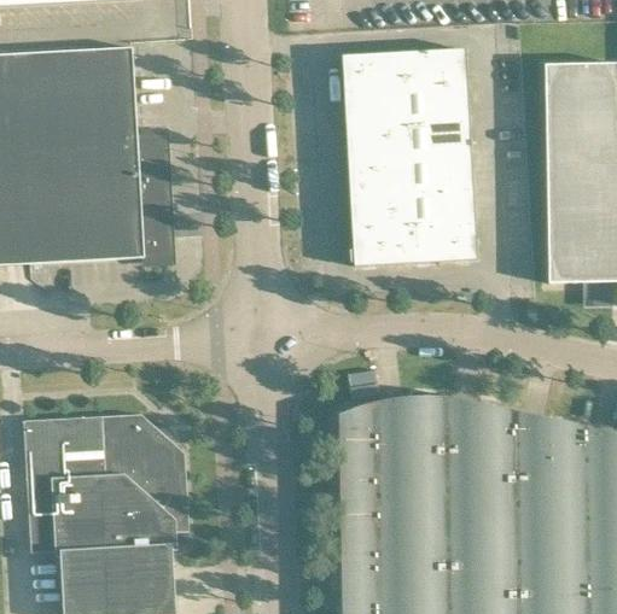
[(137,136),(131,46),(0,52),(0,263),(140,256),(141,261),(169,259),(168,235),(163,235),(162,217),(167,211),(163,135),(137,136)]
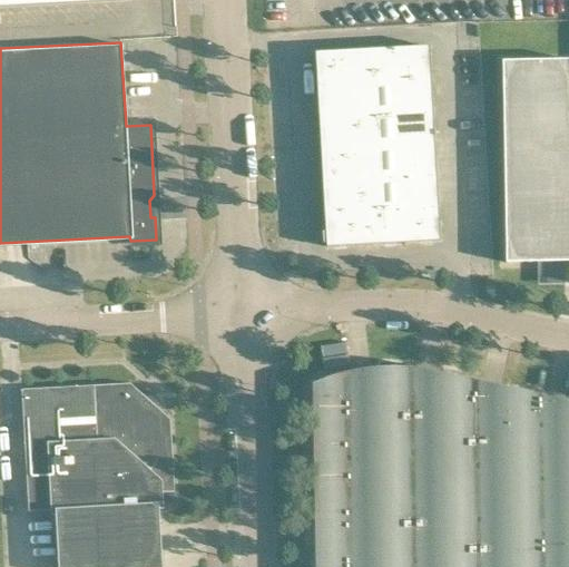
[(363,113),(431,108),(428,44),(393,46),(395,78),(362,80),(363,113)]
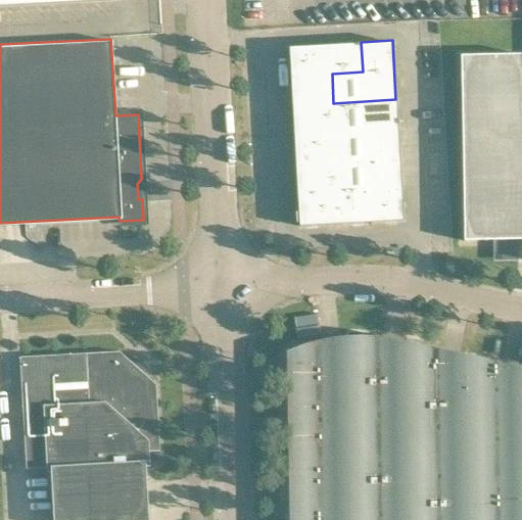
[(332,74),(363,72),(361,42),(330,44),(332,74)]
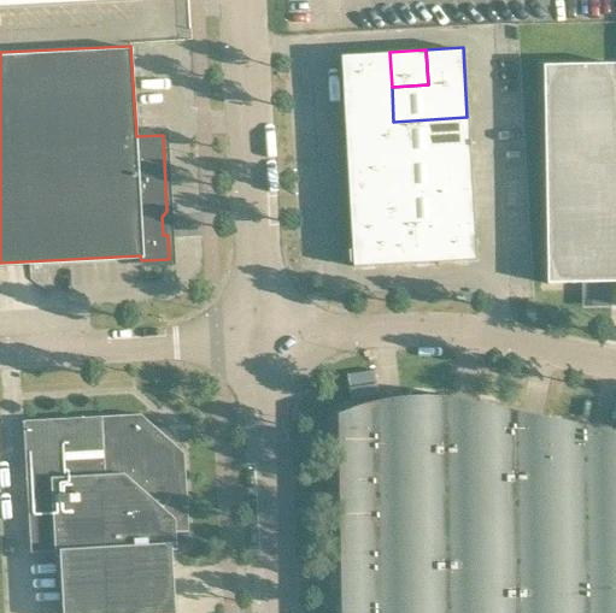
[(342,89),(392,87),(389,52),(340,54),(342,89)]
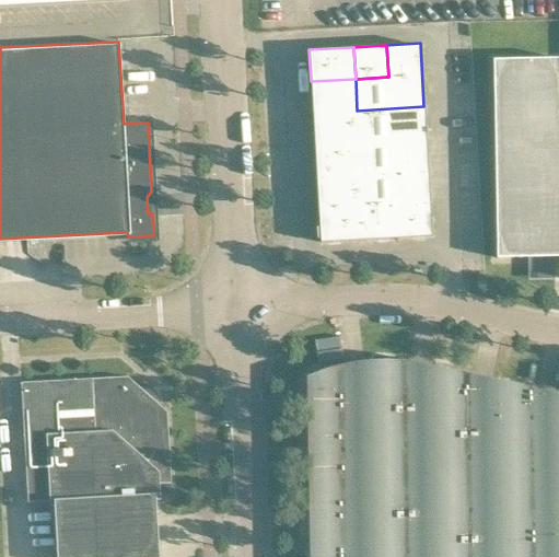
[(558,55),(492,57),(496,255),(558,253),(558,55)]
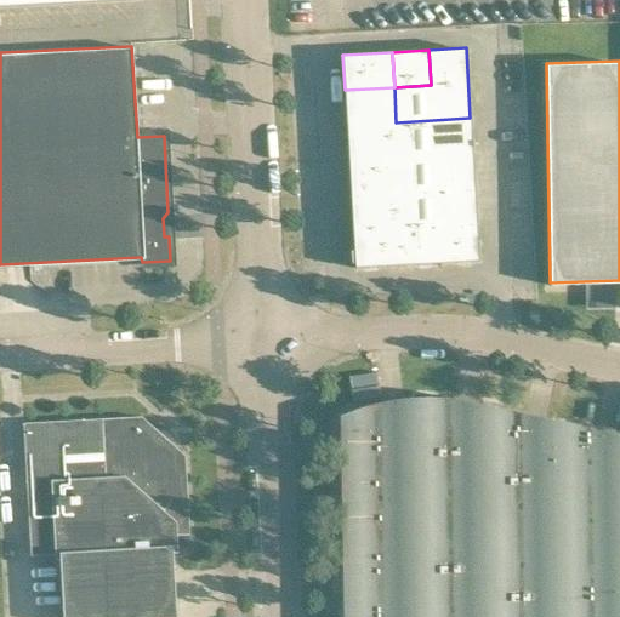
[(347,125),(396,123),(394,87),(345,90),(347,125)]
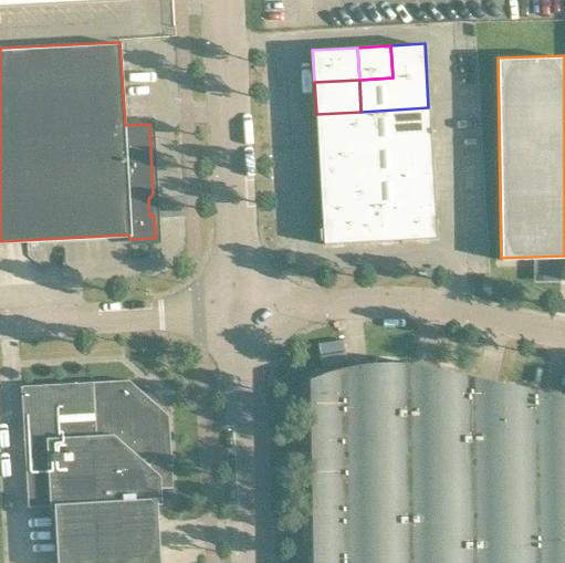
[(363,143),(430,139),(428,107),(361,112),(363,143)]
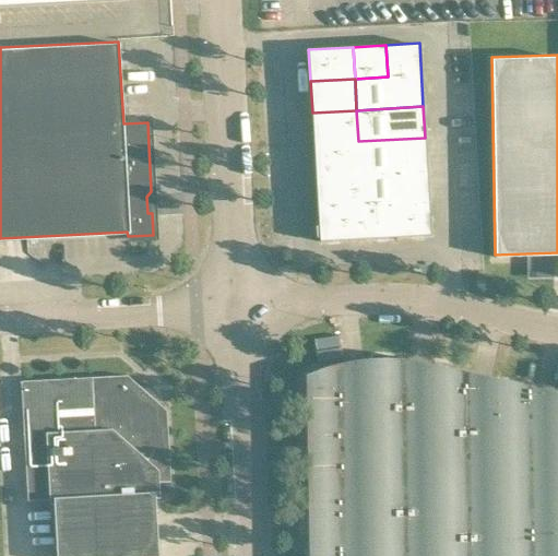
[(313,144),(358,141),(356,110),(312,113),(313,144)]
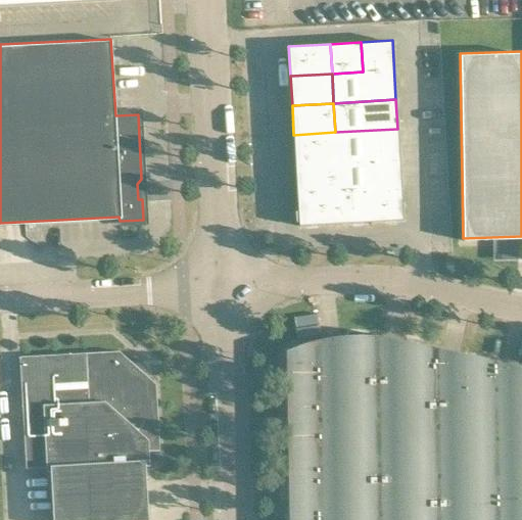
[(337,161),(398,158),(397,129),(335,132),(337,161)]
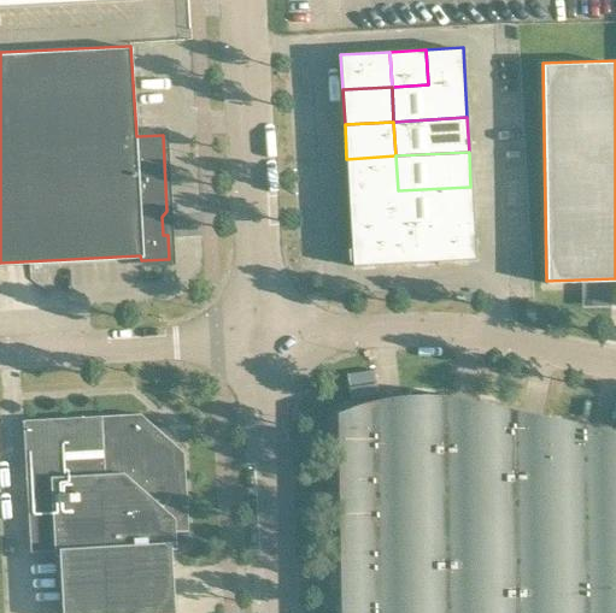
[(348,193),(398,190),(396,155),(346,159),(348,193)]
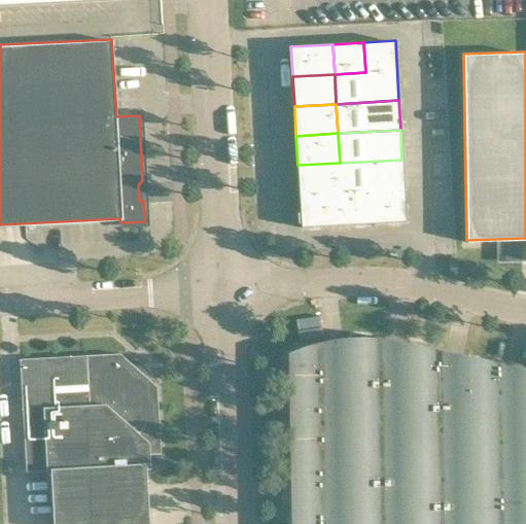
[(341,193),(372,190),(404,189),(401,160),(340,163),(341,193)]
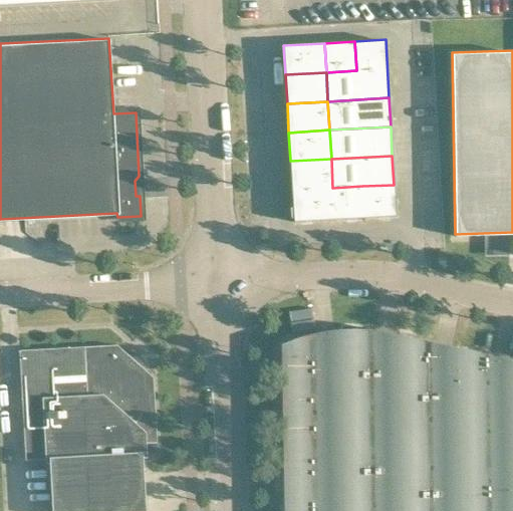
[(292,190),(332,188),(331,159),(290,161),(292,190)]
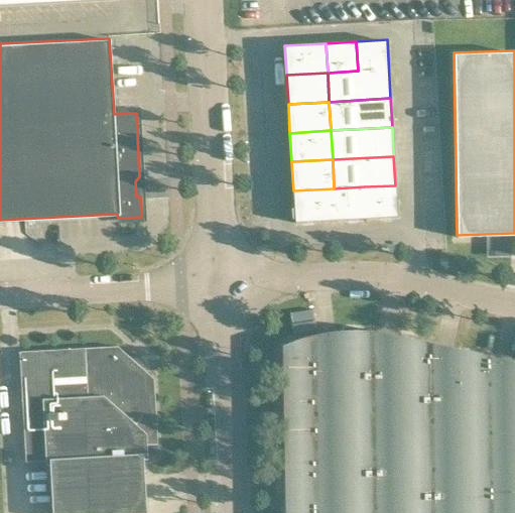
[(366,217),(397,215),(395,185),(364,186),(366,217)]
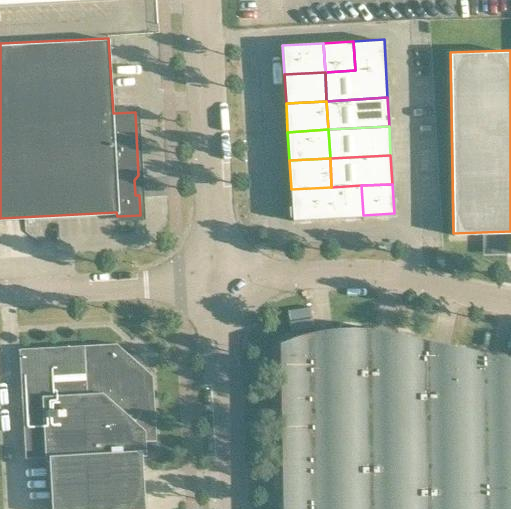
[(292,219),(363,215),(361,185),(331,187),(291,189),(292,219)]
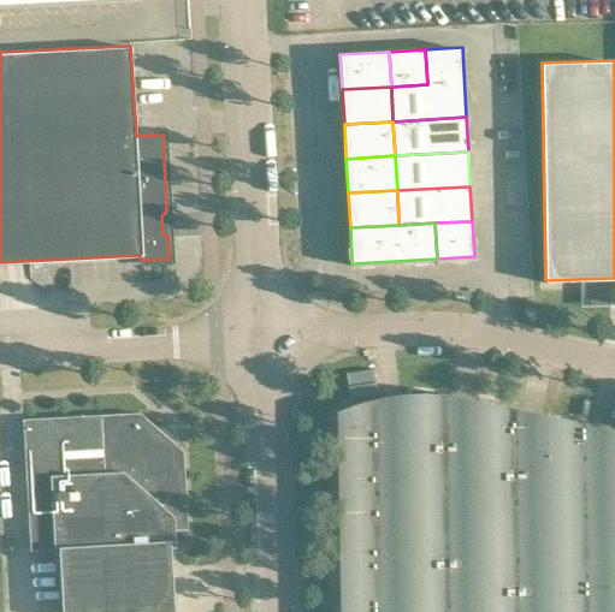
[(432,611),(431,394),(423,394),(413,394),(404,396),(396,397),(386,398),(378,399),(370,402),(361,404),(353,406),(344,410),(337,414),(339,611),(432,611)]
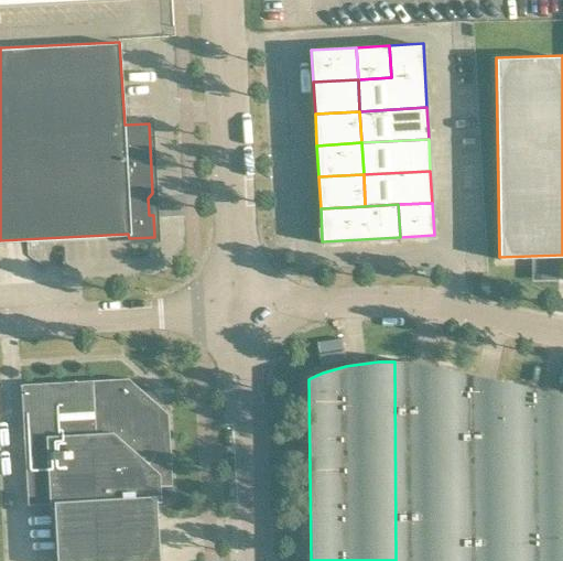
[(469,560),(471,376),(423,365),(415,364),(409,363),(401,363),(394,362),(396,560),(469,560)]
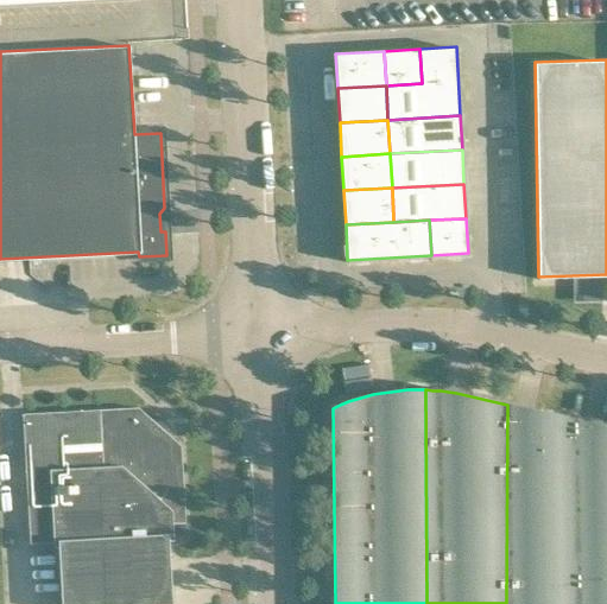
[(599,603),(596,424),(507,405),(506,603),(599,603)]
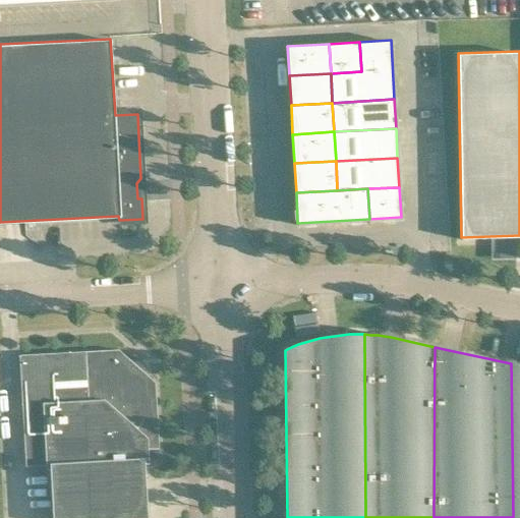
[(147,517),(145,462),(149,462),(148,447),(158,447),(155,381),(117,348),(18,353),(24,463),(45,462),(46,467),(50,467),(52,517),(147,517)]
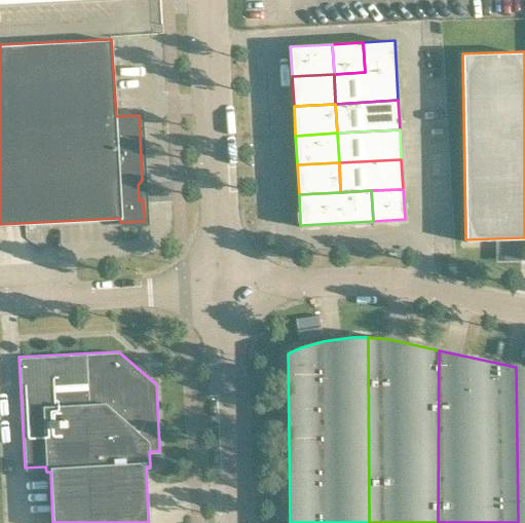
[(524,522),(524,369),(516,367),(518,522),(524,522)]
